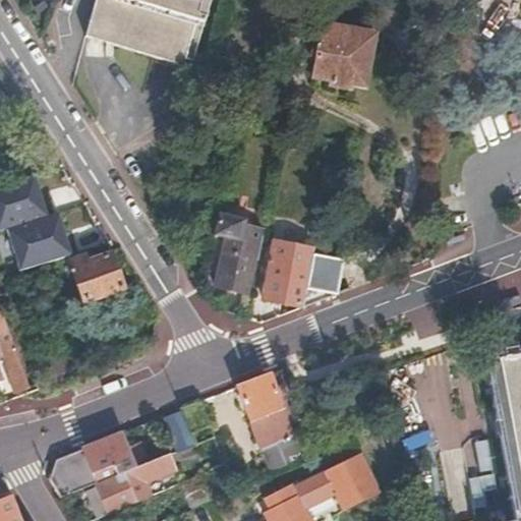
[(94,0),(82,38),(190,70),(211,0),(94,0)]
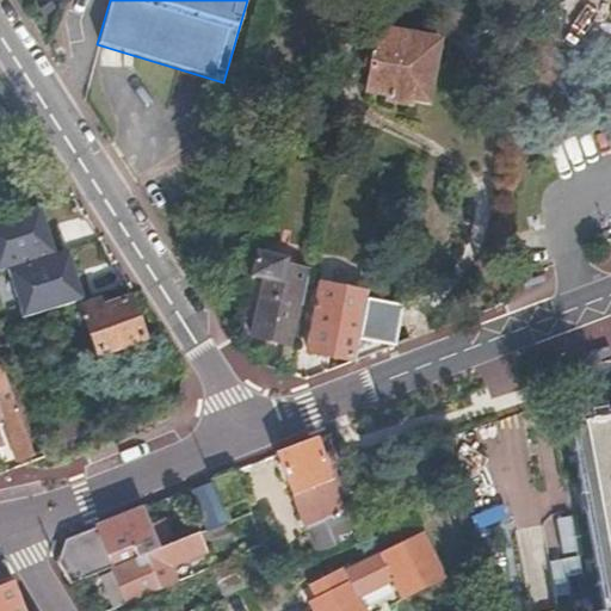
[(376,30),(362,94),(377,98),(376,104),(406,110),(407,103),(423,106),(436,42),(376,30)]
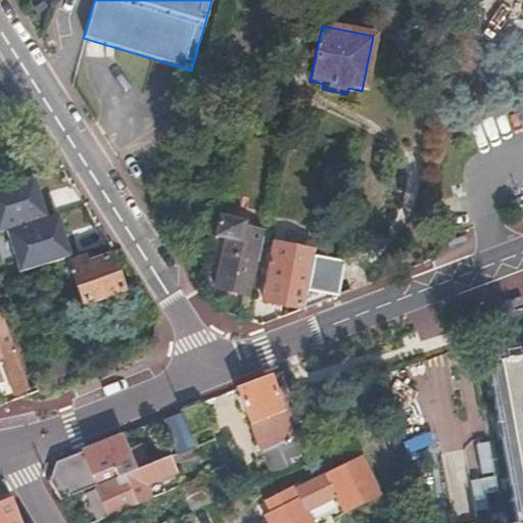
[(0,190),(0,231),(6,230),(49,217),(38,179),(0,190)]
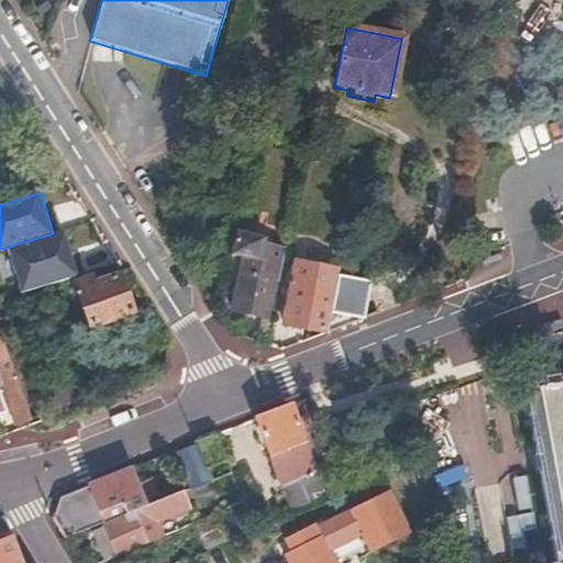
[(53,233),(7,247),(20,293),(77,275),(64,230),(53,233)]
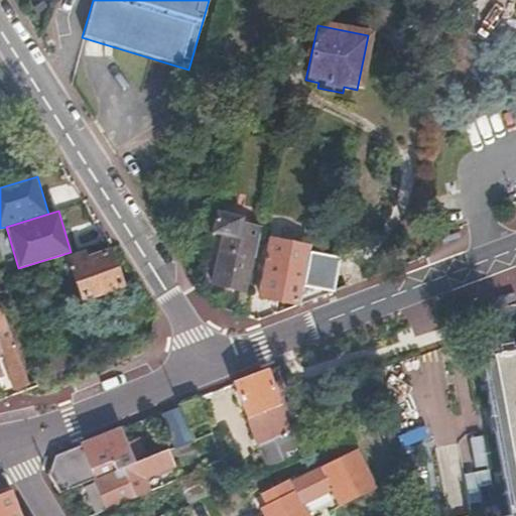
[(251,257),(255,258),(262,226),(241,221),(237,239),(227,236),(223,252),(221,252),(213,285),(243,292),(251,257)]
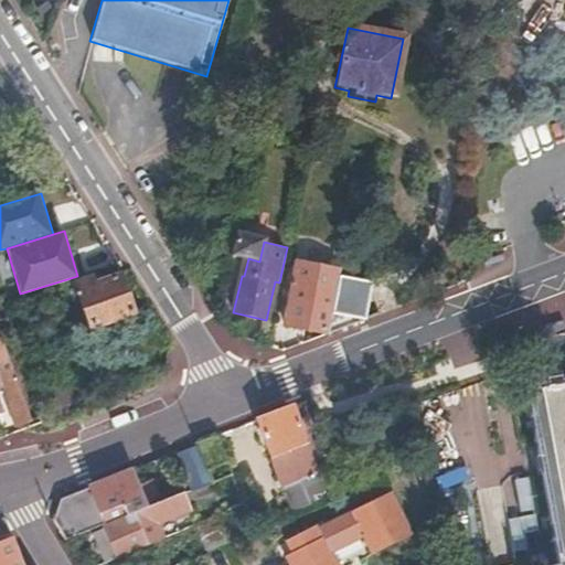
[(328,334),(337,284),(339,274),(295,266),(284,326),(328,334)]
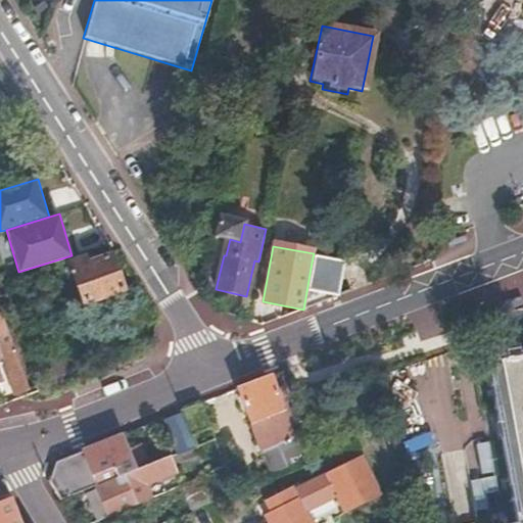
[(88,256),(72,264),(89,300),(127,283),(111,250),(89,259),(88,256)]
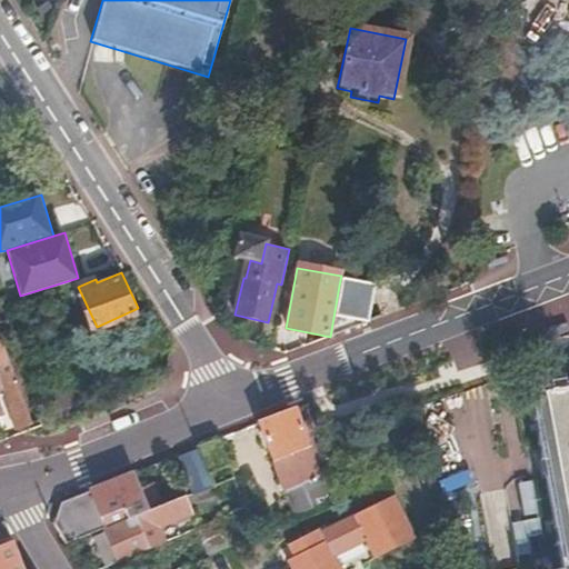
[(330,337),(367,322),(373,291),(339,286),(330,337)]
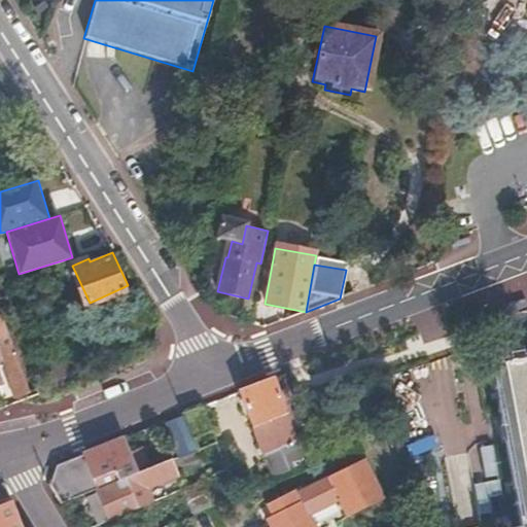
[(0,343),(5,355),(21,349),(15,337),(0,342),(0,343)]
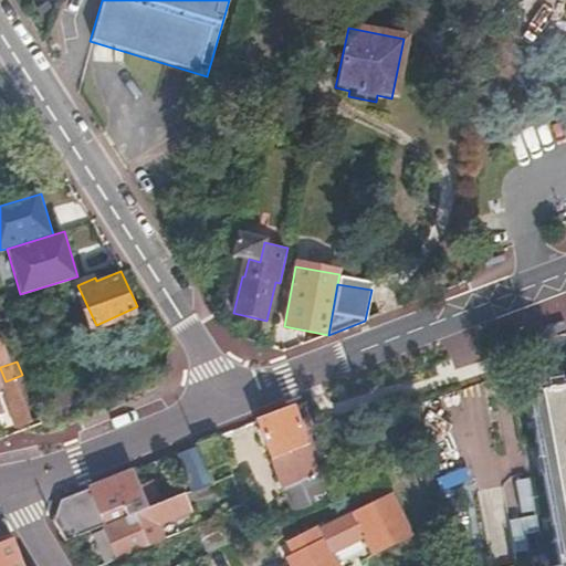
[(38,415),(22,375),(6,381),(14,404),(7,407),(16,429),(40,420),(38,415)]
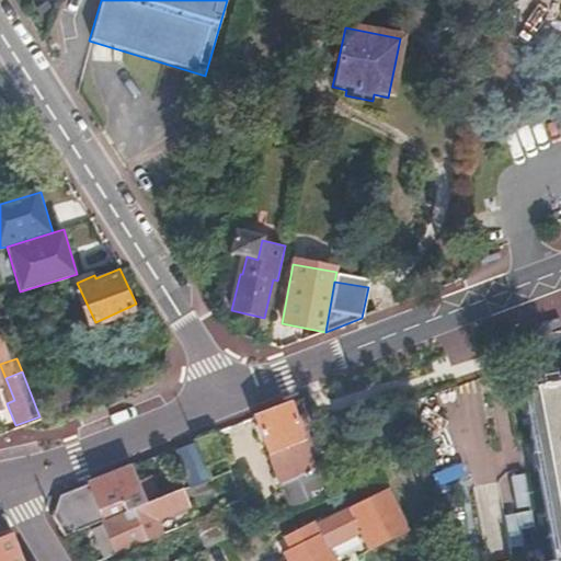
[(560,556),(560,382),(530,388),(560,556)]
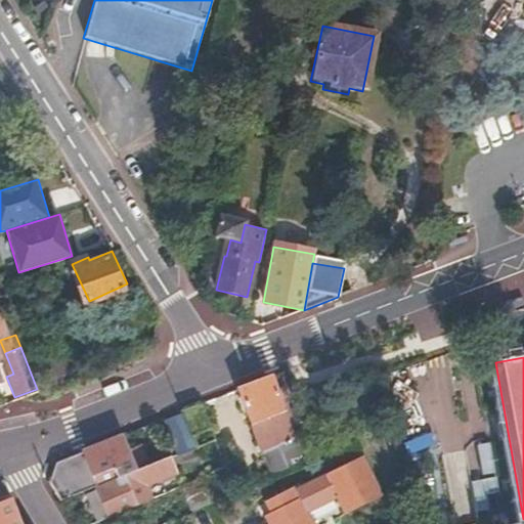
[(268,377),(237,389),(256,436),(269,476),(302,463),(268,377)]
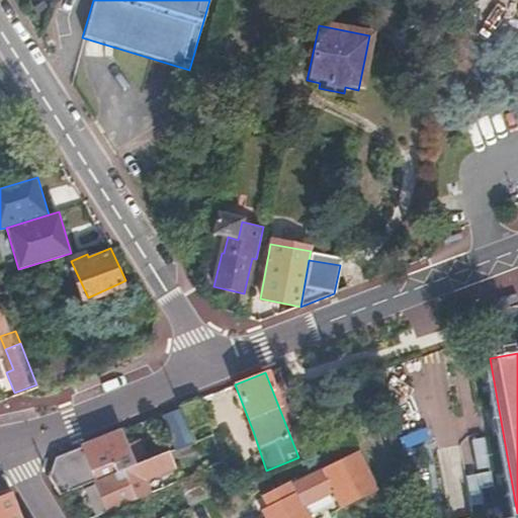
[(180,413),(187,429),(207,422),(198,398),(178,406),(180,413)]
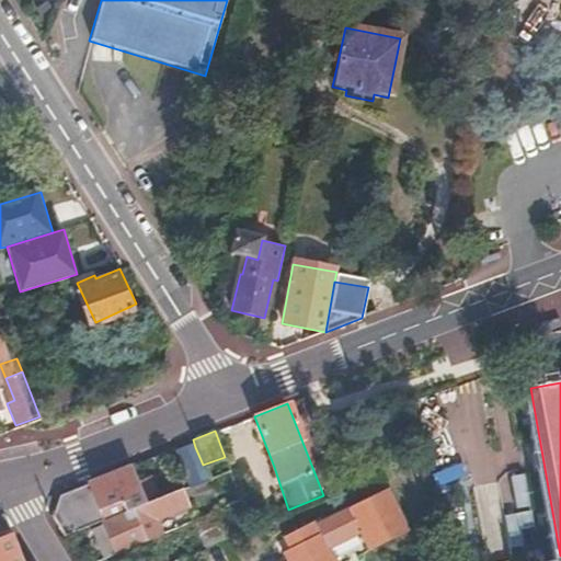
[(172,456),(185,489),(209,480),(203,465),(195,447),(174,455),(172,456)]
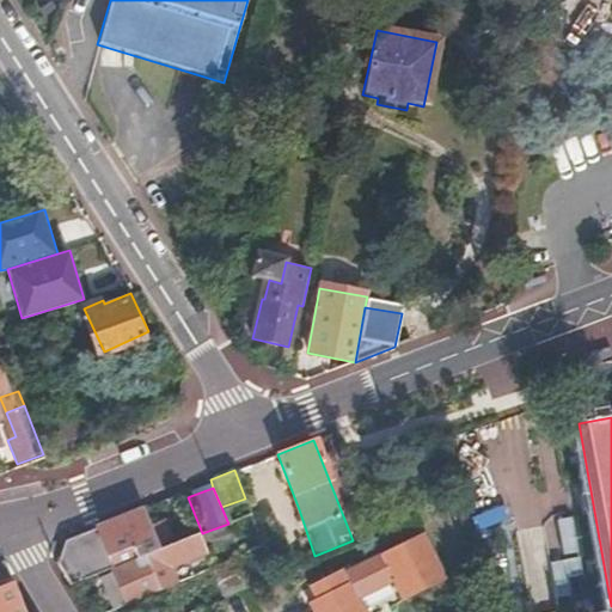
[(142,508),(97,526),(114,569),(160,551),(142,508)]
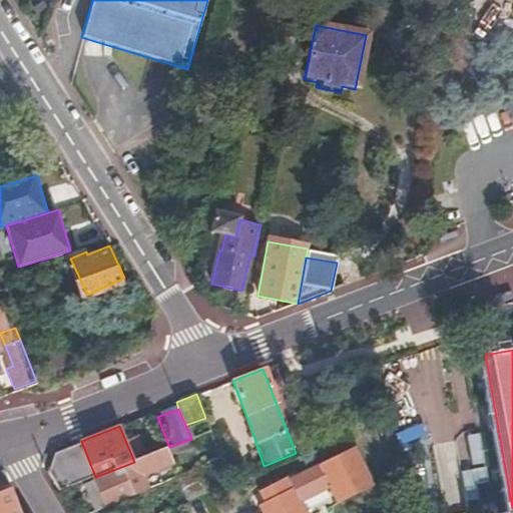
[(210,430),(191,439),(194,448),(202,470),(206,468),(222,461),(210,430)]
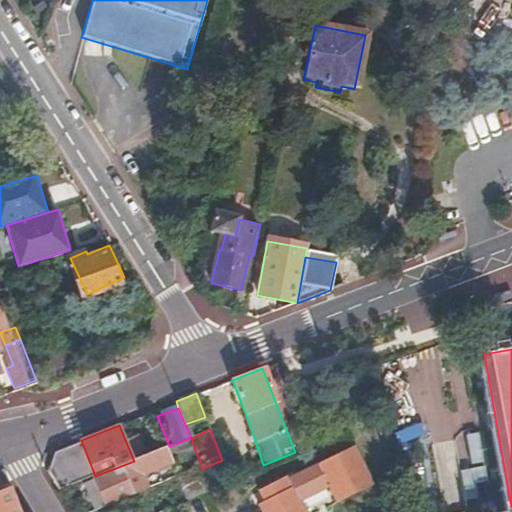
[(191,438),(169,446),(162,449),(166,458),(194,447),(191,438)]
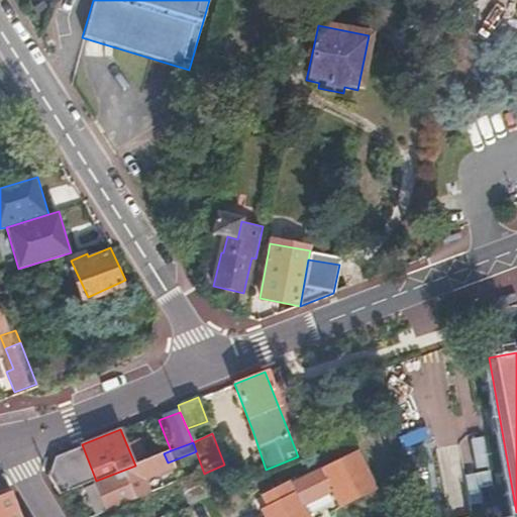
[(61,495),(84,486),(93,482),(96,481),(82,444),(52,457),(47,472),(61,495)]
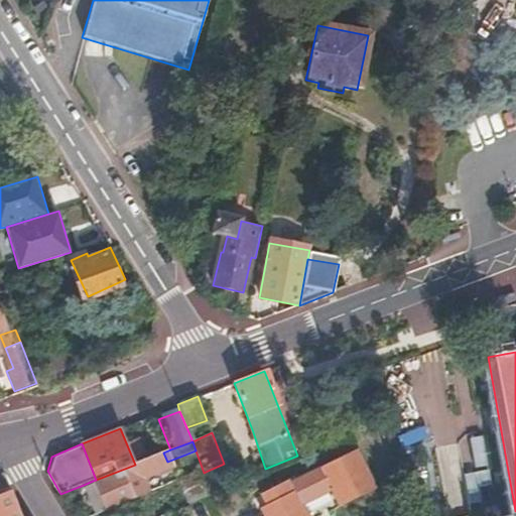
[(275,501),(268,505),(262,507),(266,515),(321,515),(375,491),(357,452),(271,492),(275,501)]
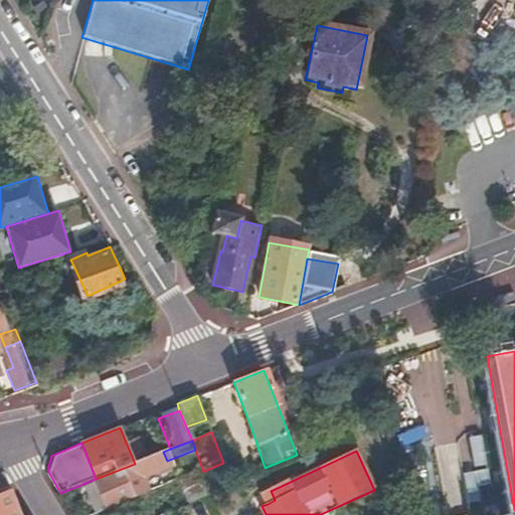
[(96,479),(93,480),(105,511),(148,494),(142,478),(170,467),(167,461),(163,452),(135,464),(96,479)]
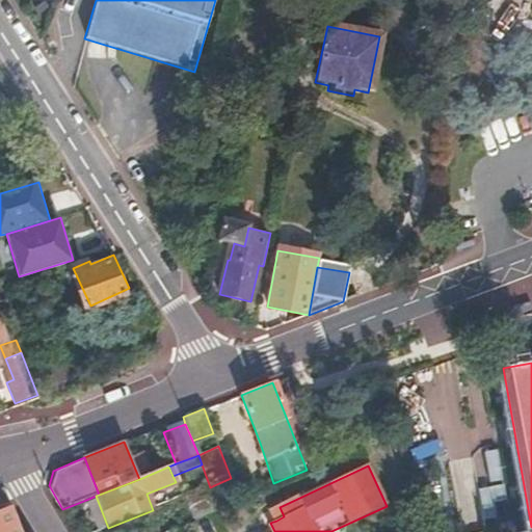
[(223,509),(214,485),(210,487),(186,497),(196,522),(223,509)]
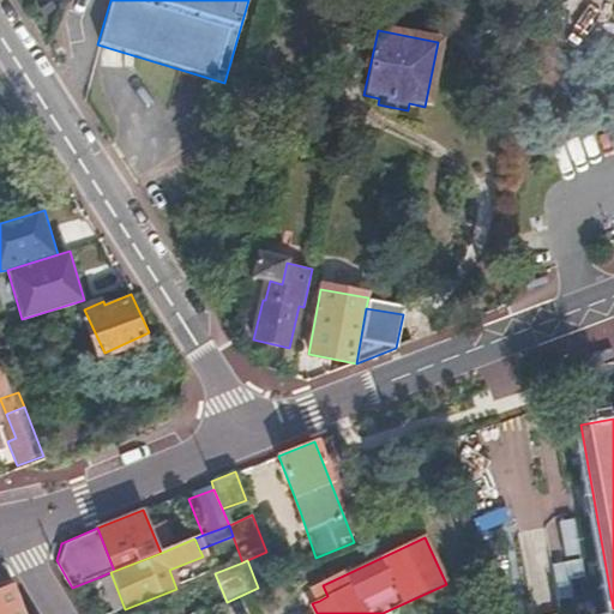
[(110,572),(100,577),(114,613),(125,609),(110,572)]
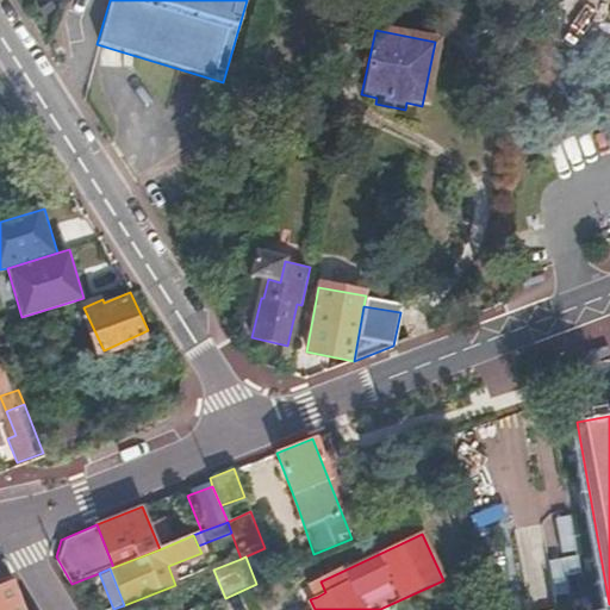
[(312,585),(317,597),(325,592),(321,582),(312,585)]
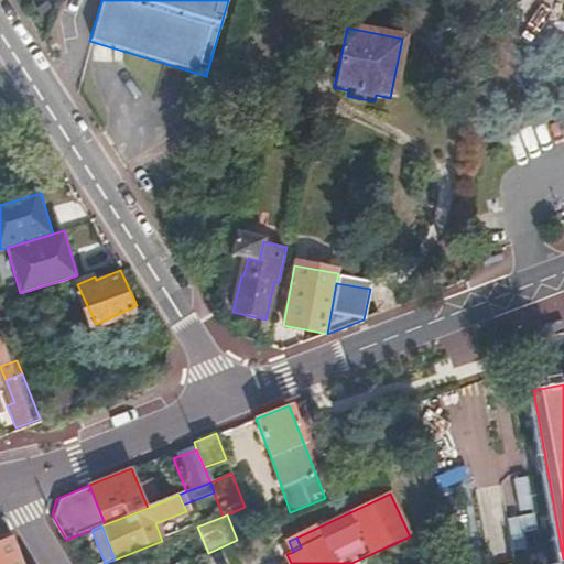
[(0,563),(19,563),(8,539),(0,542),(0,563)]
